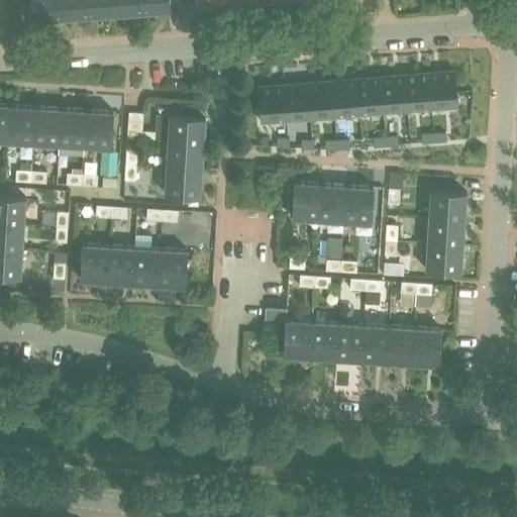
[(31,0),(33,18),(61,16),(59,0),(31,0)]
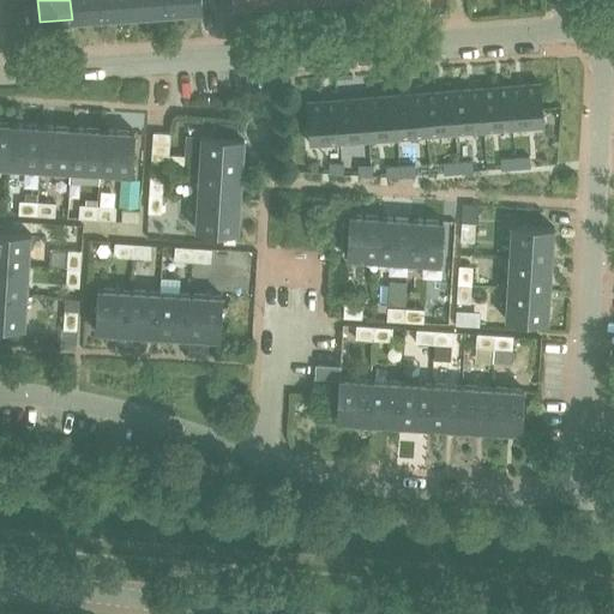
[(102,0),(70,0),(72,19),(104,17),(102,0)]
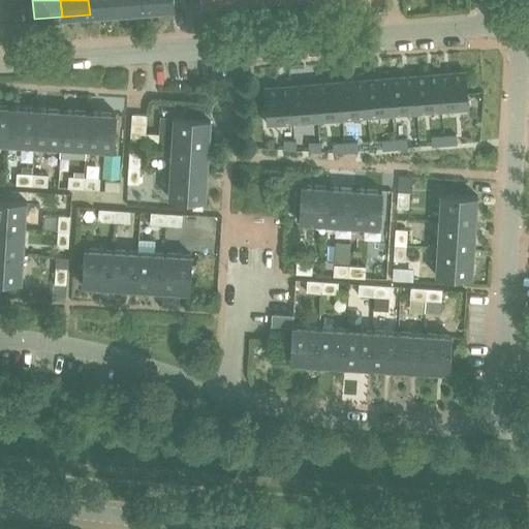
[(117,0),(88,0),(90,14),(118,11),(117,0)]
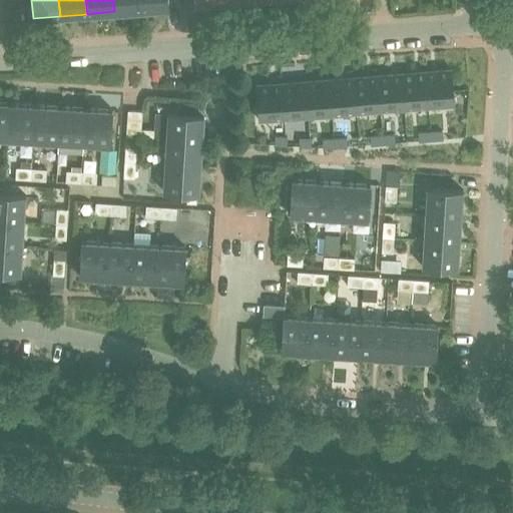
[(140,0),(113,0),(114,11),(141,9),(140,0)]
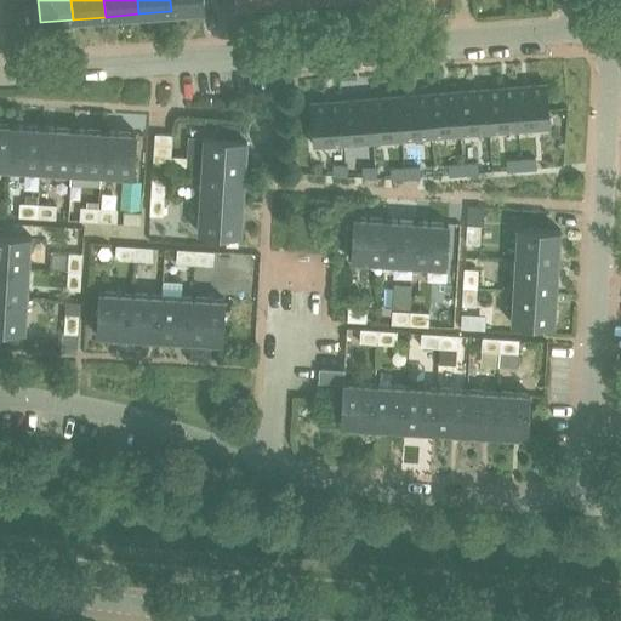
[(203,0),(170,0),(171,11),(204,9),(203,0)]
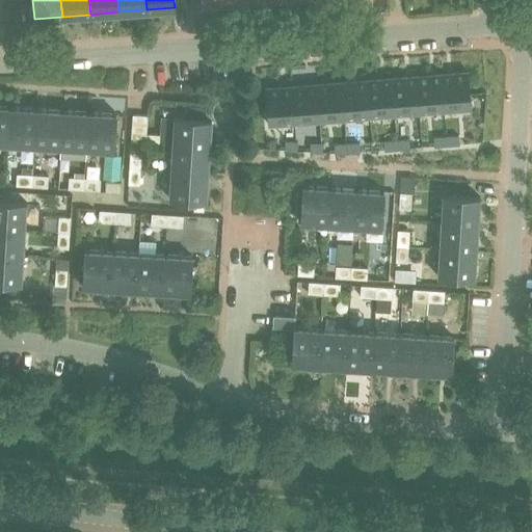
[(467,71),(441,73),(444,110),(470,108),(467,71)]
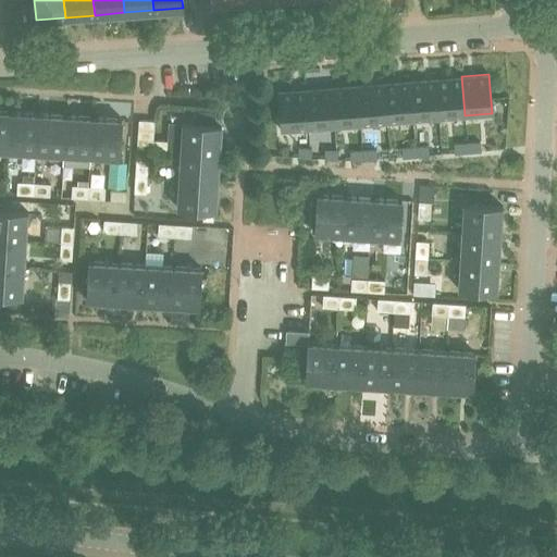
[(461,76),(435,77),(438,118),(465,115),(461,76)]
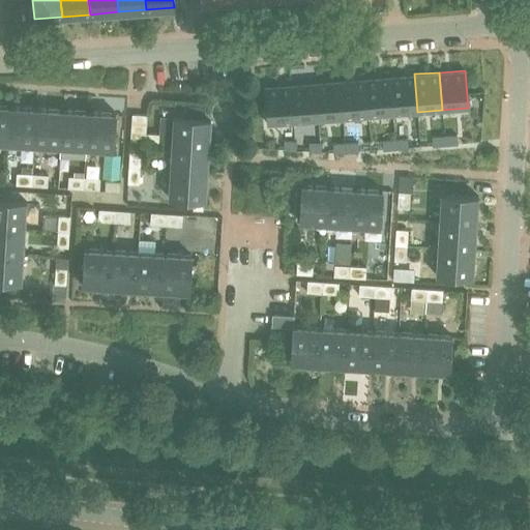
[(414,74),(389,76),(392,114),(417,112),(414,74)]
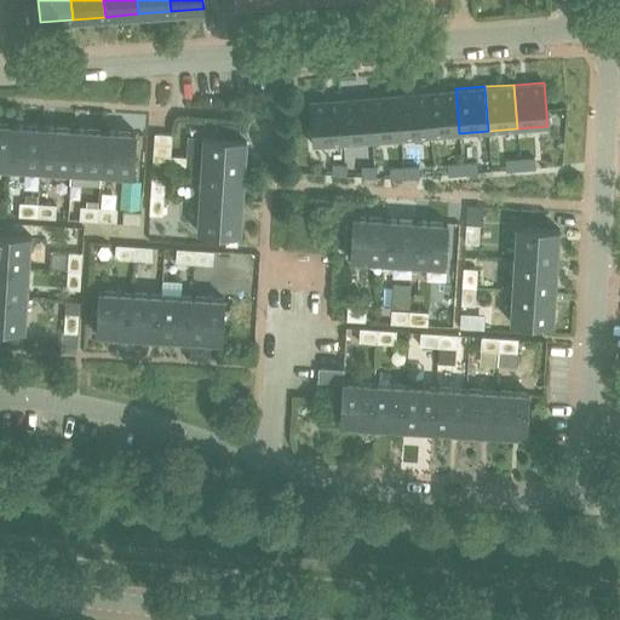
[(455,89),(428,91),(430,136),(459,133),(455,89)]
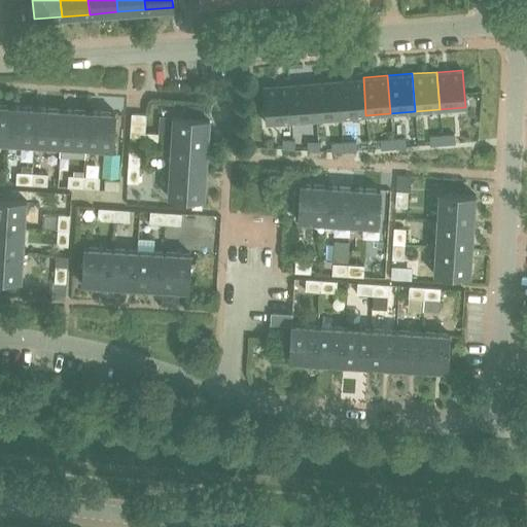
[(363,77),(339,79),(341,117),(365,115),(363,77)]
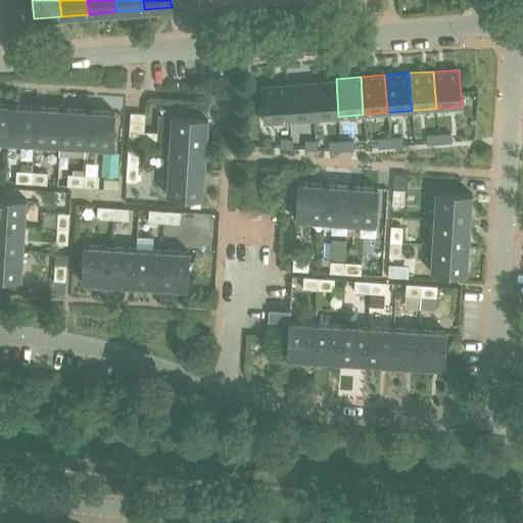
[(336,79),(312,81),(314,119),(338,116),(336,79)]
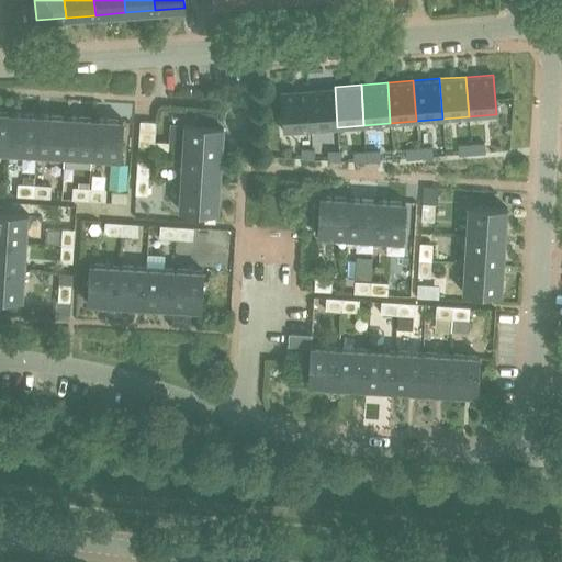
[(335,87),(308,89),(312,128),(337,127),(335,87)]
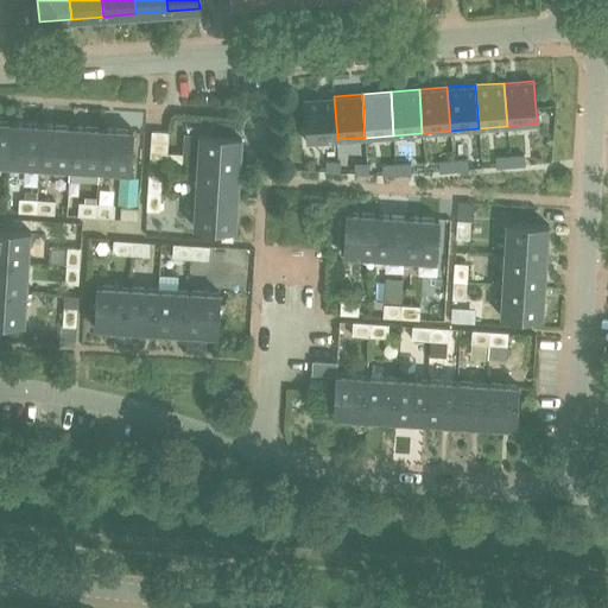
[(334,96),(304,99),(308,141),(337,139),(334,96)]
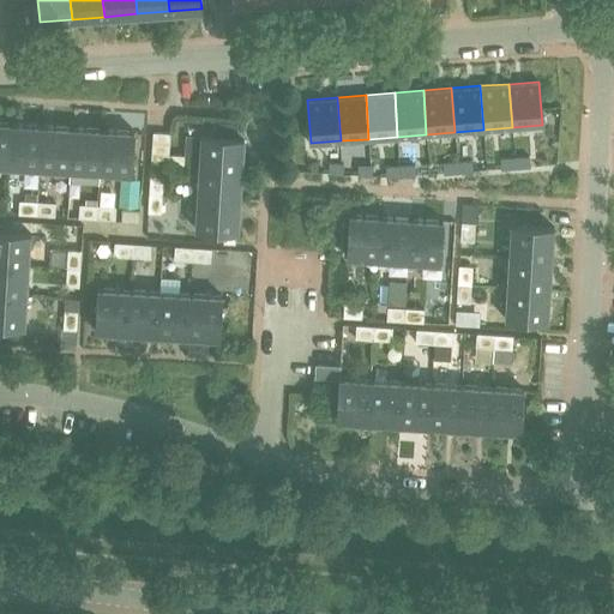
[(10,124),(6,166),(37,167),(40,125),(10,124)]
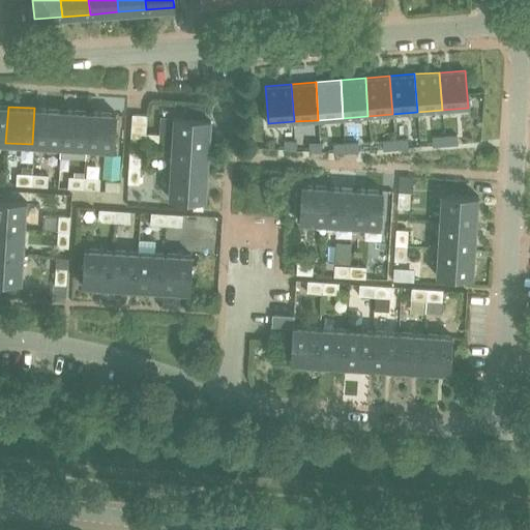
[(34,108),(32,144),(59,146),(61,110),(34,108)]
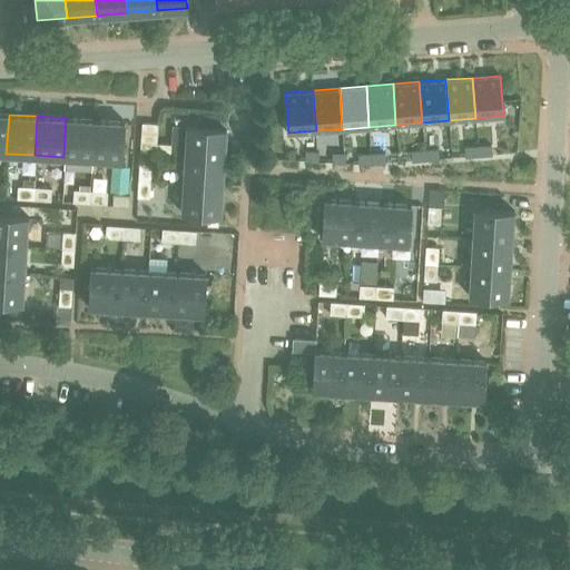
[(66,118),(64,157),(92,159),(95,119),(66,118)]
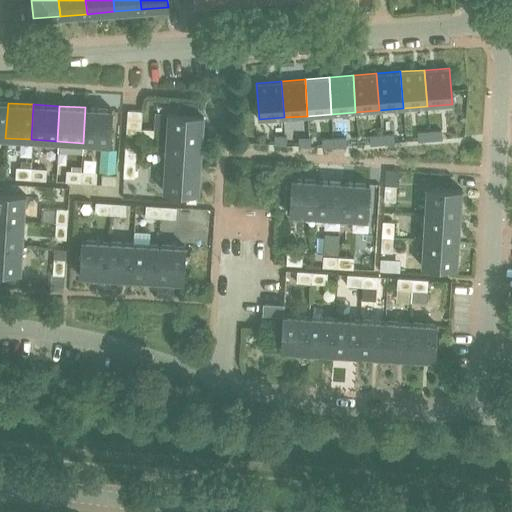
[(85,107),(83,143),(109,144),(111,109),(85,107)]
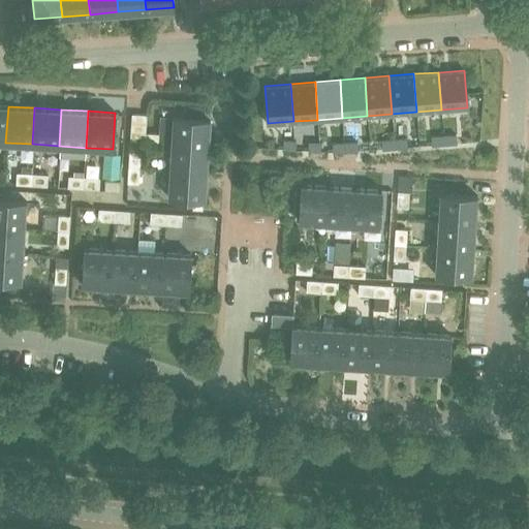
[(146,141),(148,115),(131,114),(129,141),(146,141)]
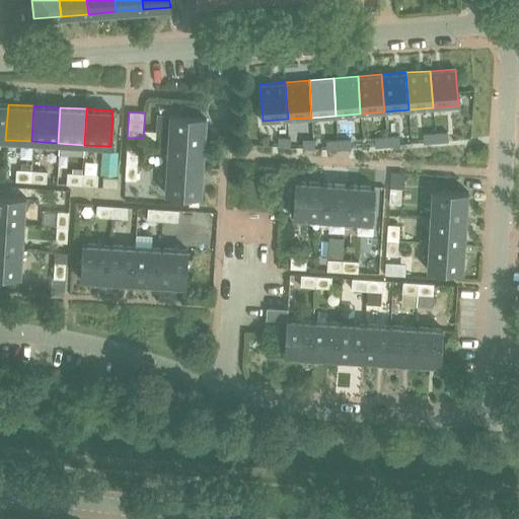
[(169,114),(168,140),(204,142),(205,116),(169,114)]
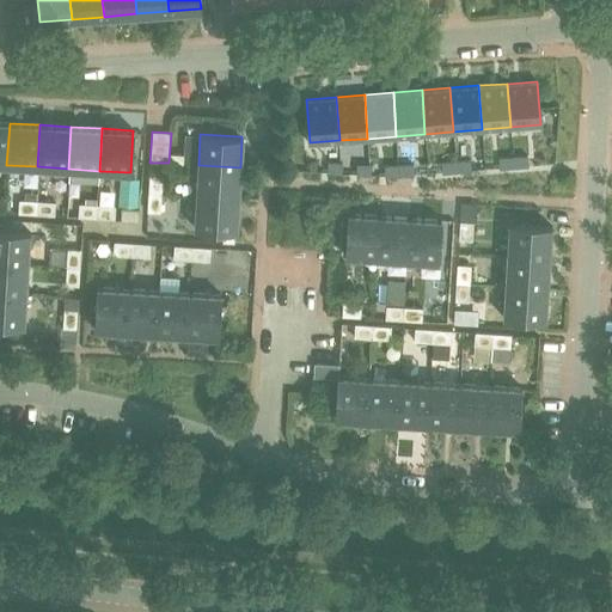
[(527,155),(513,157),(514,166),(528,165),(527,155)]
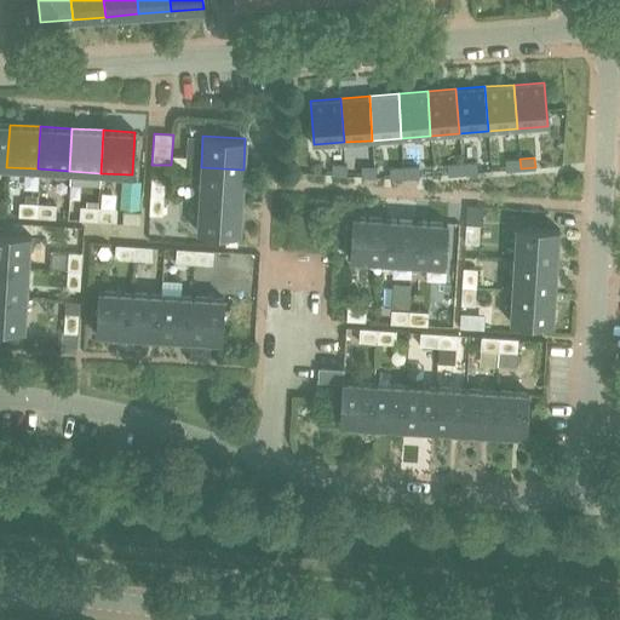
[(505,160),(491,161),(492,171),(506,170),(505,160)]
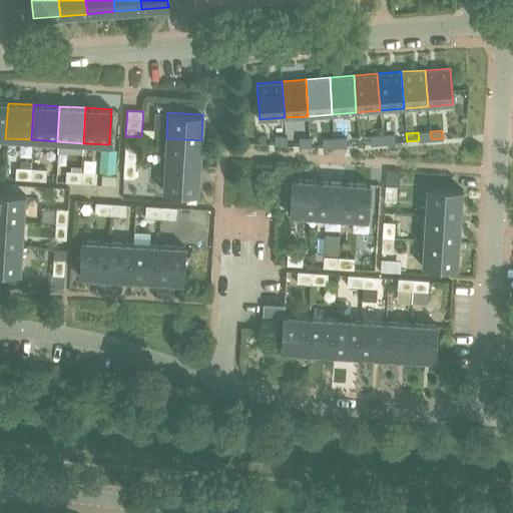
[(406,133),(394,134),(395,142),(407,141),(406,133)]
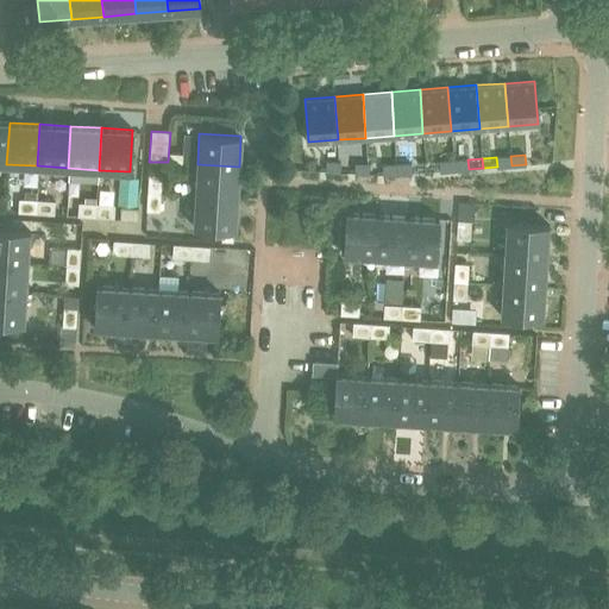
[(313,162),(313,171),(326,173),(327,163),(313,162)]
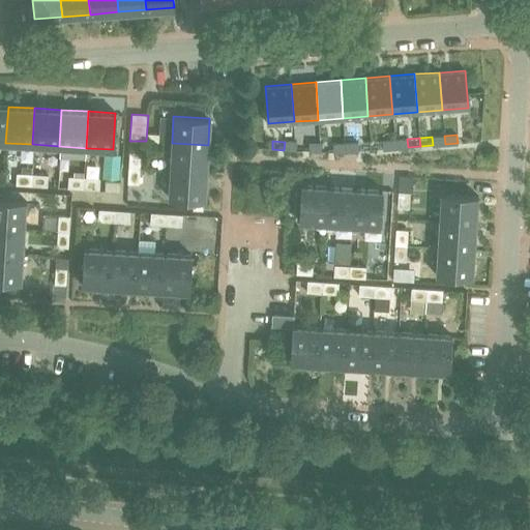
[(382,141),(370,142),(371,150),(383,149),(382,141)]
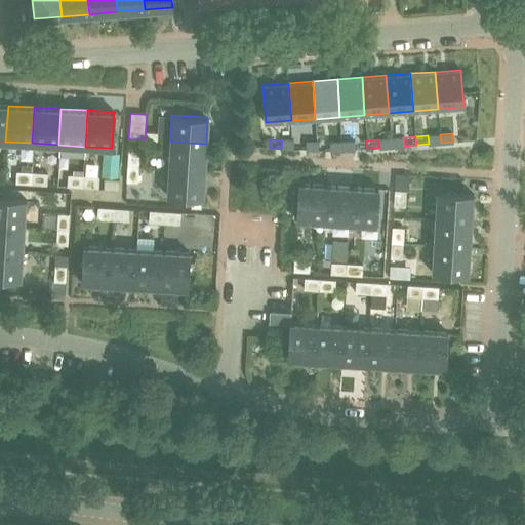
[(366,140),(354,140),(355,150),(367,149),(366,140)]
